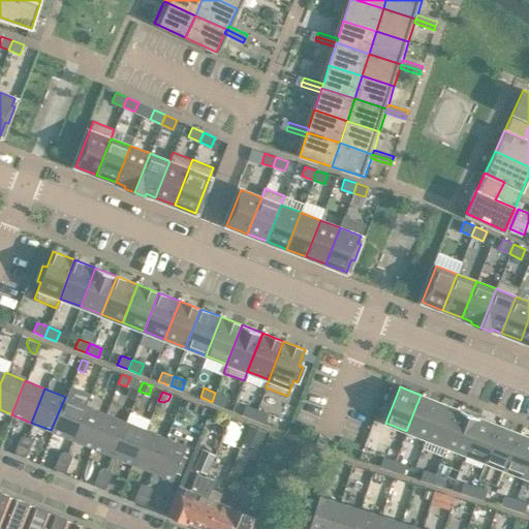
[(227,397),(215,393),(212,402),(223,406),(227,397)]
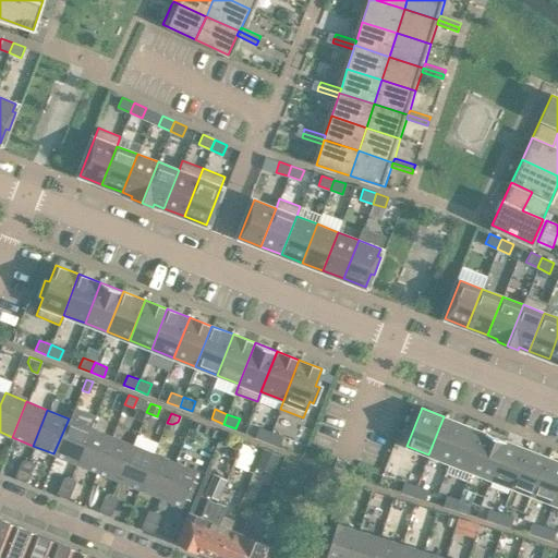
[(464,424),(444,416),(428,455),(449,462),(464,424)]
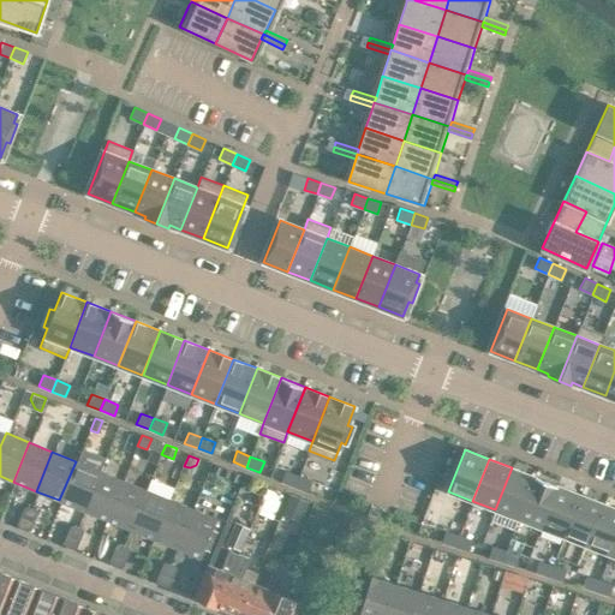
[(76,461),(59,500),(83,509),(99,471),(76,461)]
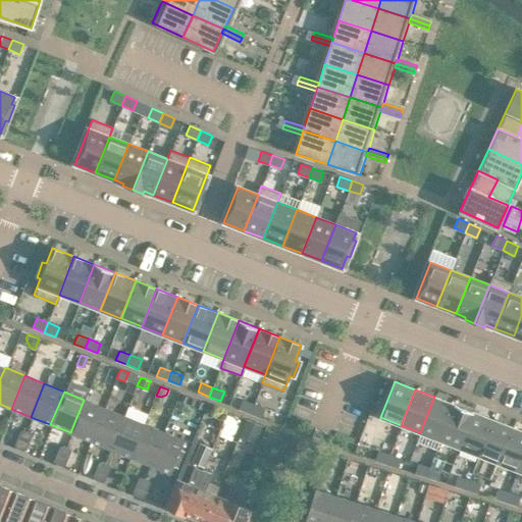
[(185,404),(188,396),(183,394),(178,402),(185,404)]
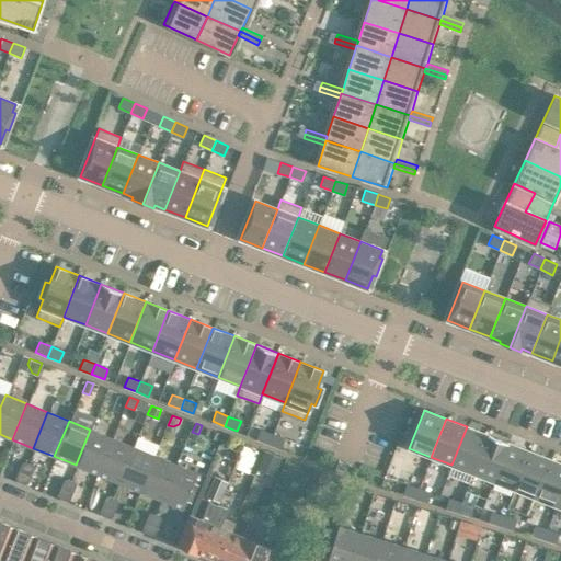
[(208,436),(210,428),(205,426),(202,434),(208,436)]
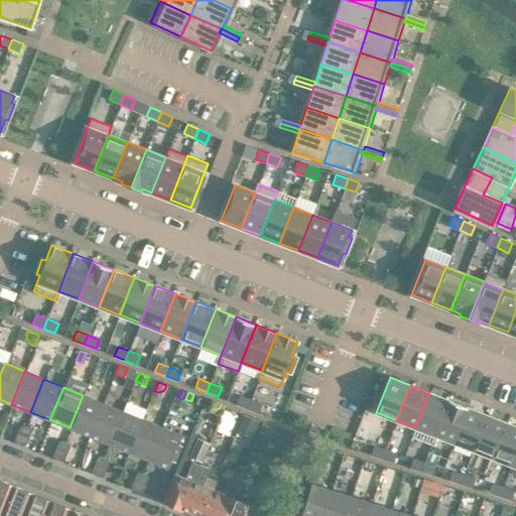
[(448,400),(429,392),(415,427),(434,435),(448,400)]
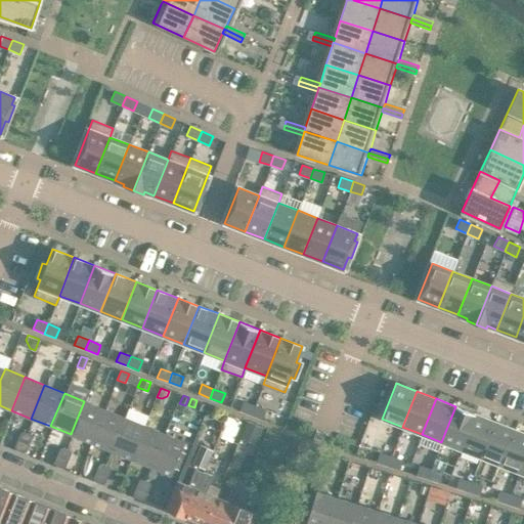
[(255,404),(243,400),(239,409),(251,415),(255,404)]
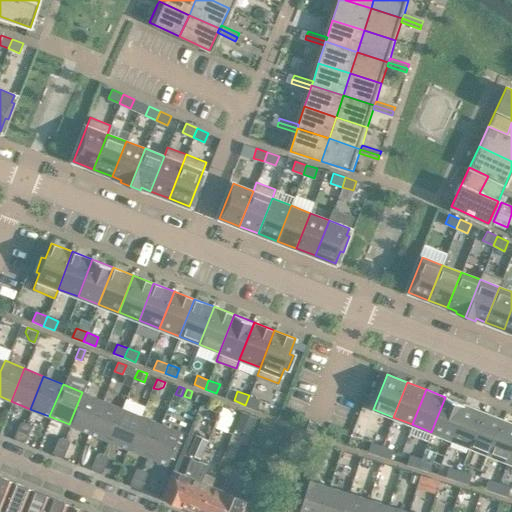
[(101,399),(82,392),(69,424),(88,432),(101,399)]
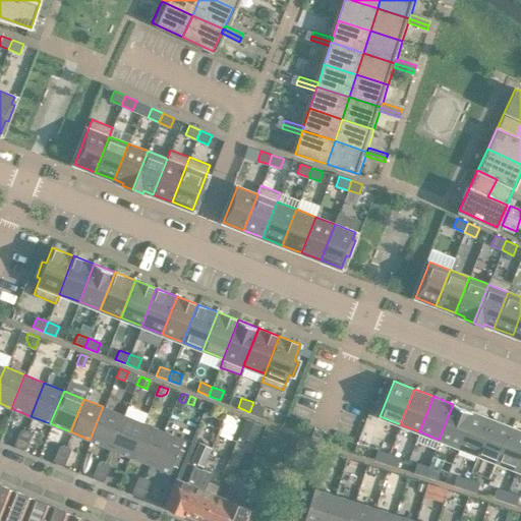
[(200,409),(204,401),(197,399),(194,407),(200,409)]
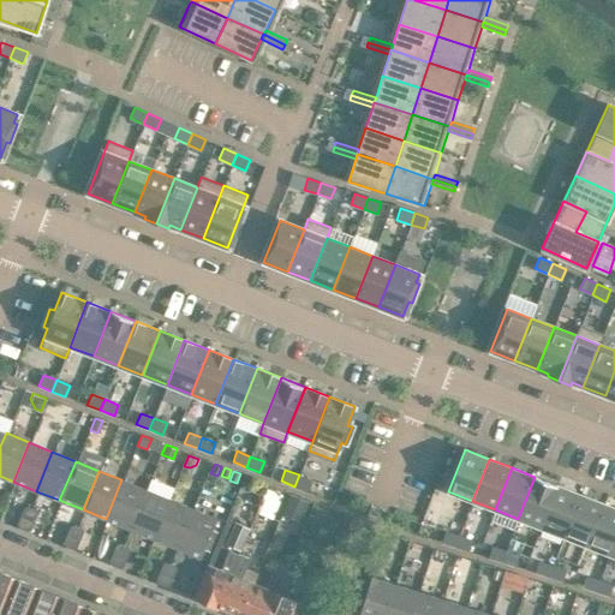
[(312,481),(299,475),(294,487),(308,491),(312,481)]
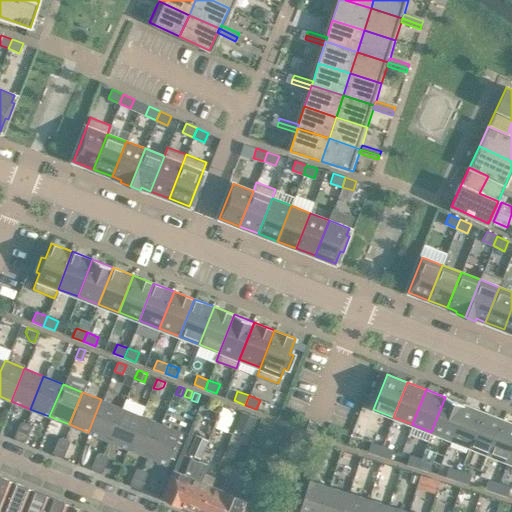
[(464,404),(445,397),(431,432),(450,439),(464,404)]
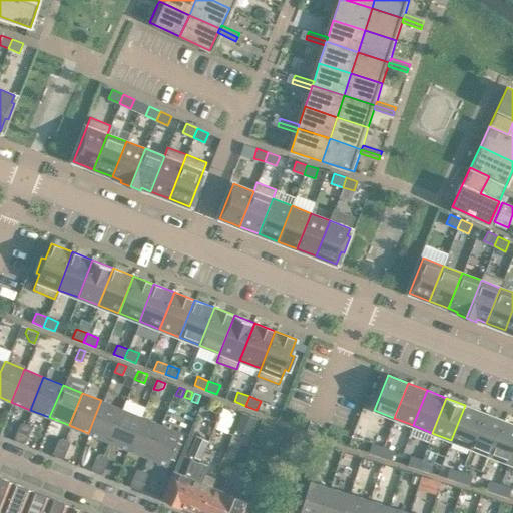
[(101,400),(88,433),(107,441),(120,408),(101,400)]
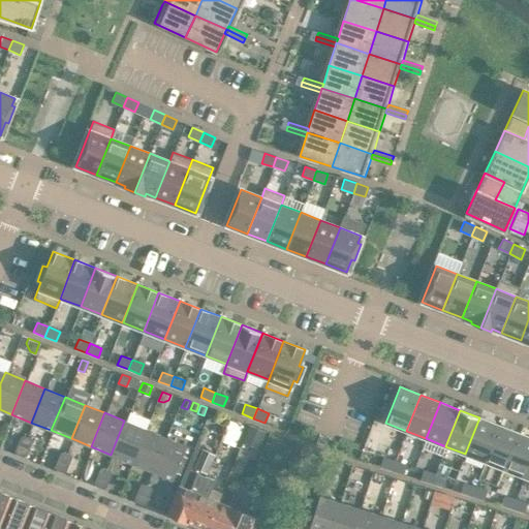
[(499,426),(479,417),(465,454),(485,462),(499,426)]
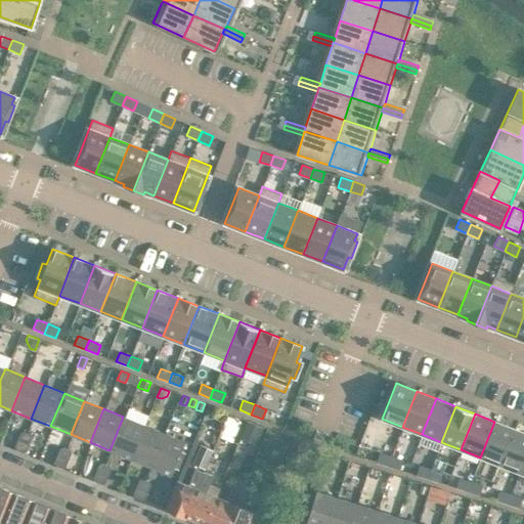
[(227,416),(219,436),(230,440),(238,420),(227,416)]
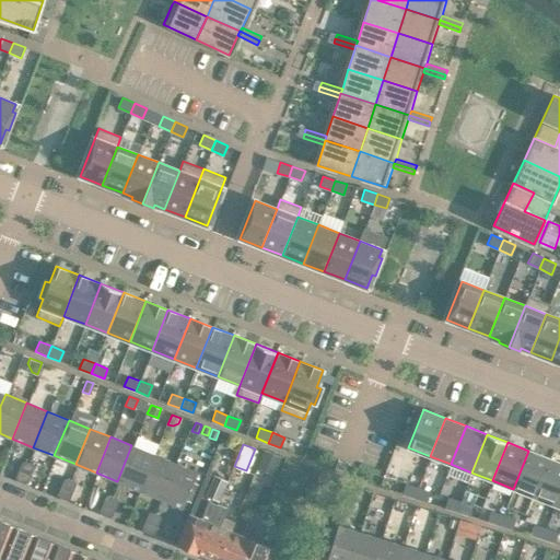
[(131,445),(117,481),(139,489),(153,454),(131,445)]
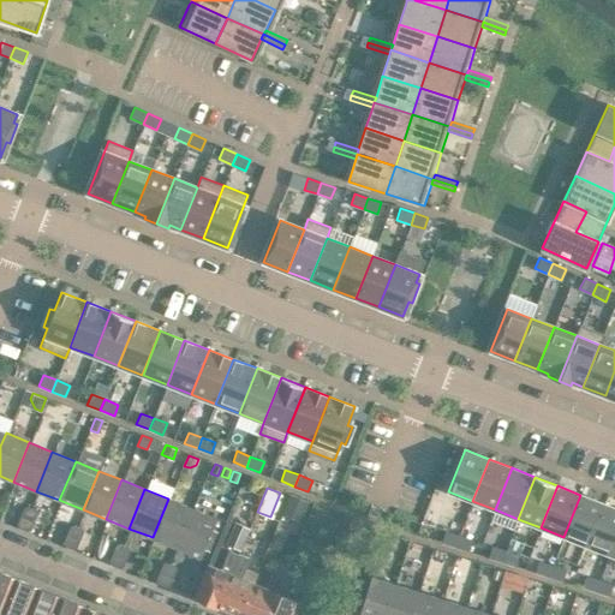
[(309,502),(291,495),(284,513),(302,520),(309,502)]
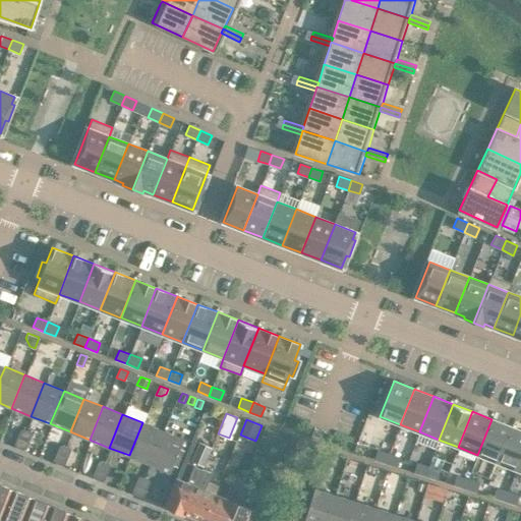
[(511,426),(491,419),(477,455),(497,462),(511,426)]
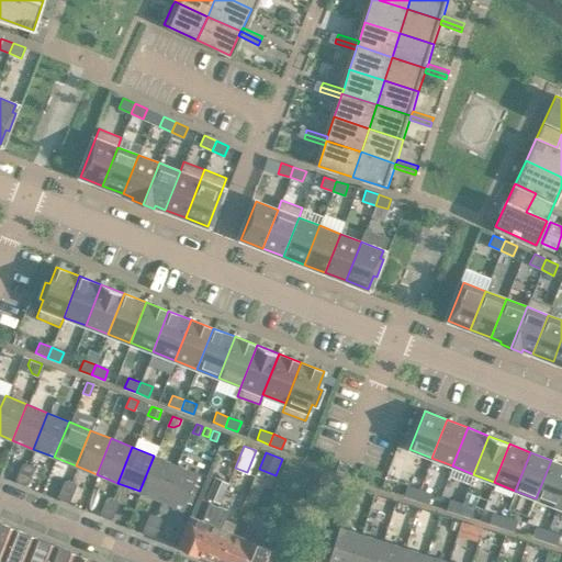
[(154,456),(139,491),(160,499),(175,463),(154,456)]
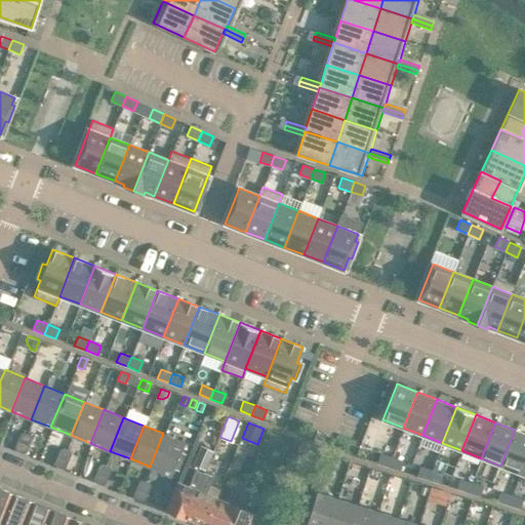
[(524,459),(524,434),(515,430),(500,466),(520,473),(524,459)]
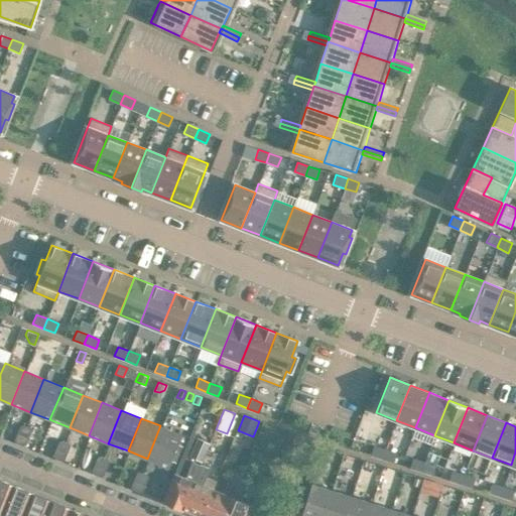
[(17,432),(28,437),(31,430),(29,427),(22,424),(20,425),(17,432)]
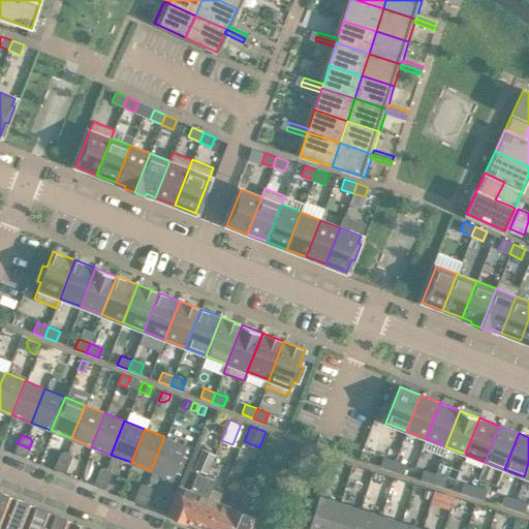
[(164,436),(151,470),(172,478),(175,471),(176,468),(185,445),(164,436)]
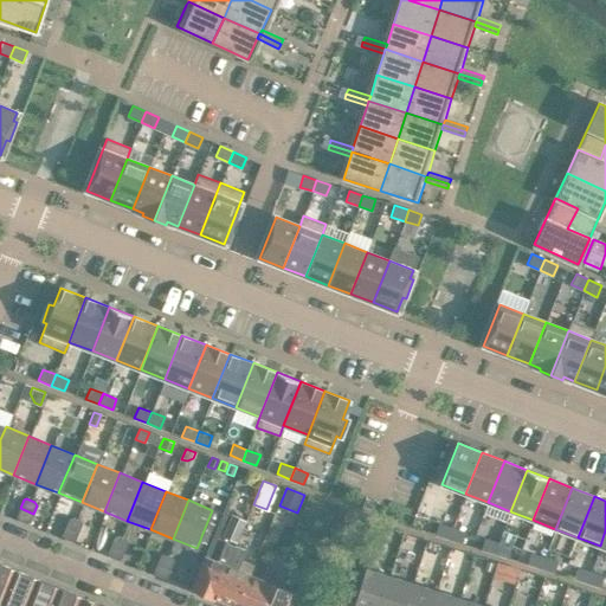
[(33,514),(20,508),(17,516),(18,520),(26,522),(30,521),(33,514)]
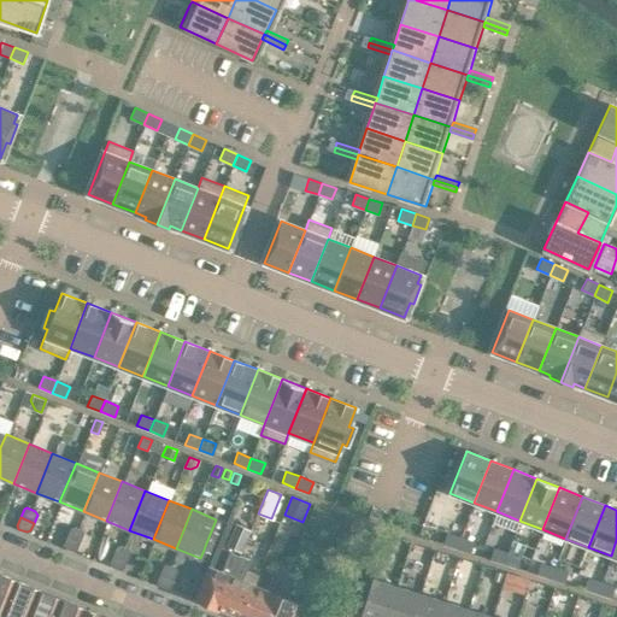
[(66,536),(80,541),(83,533),(82,530),(74,527),(70,528),(66,536)]
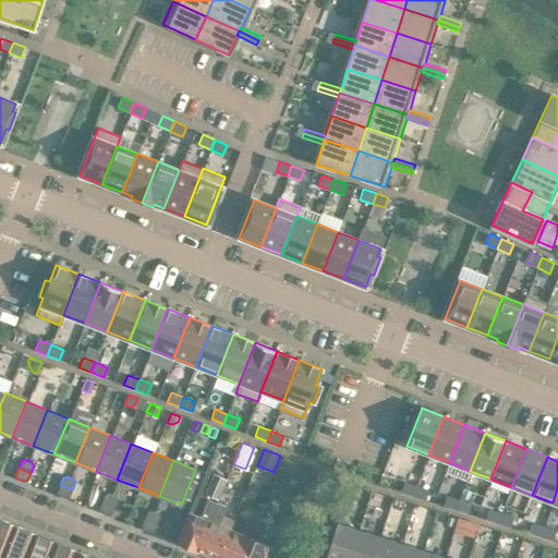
[(197,482),(192,478),(185,494),(184,497),(190,499),(197,482)]
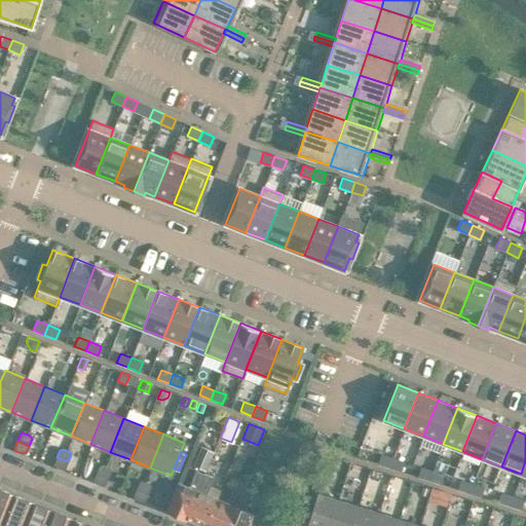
[(392,457),(380,453),(377,463),(389,467),(392,457)]
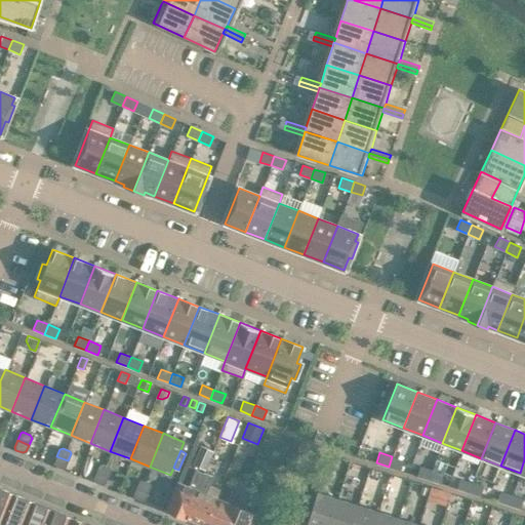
[(68,460),(56,456),(53,463),(55,466),(62,469),(65,468),(68,460)]
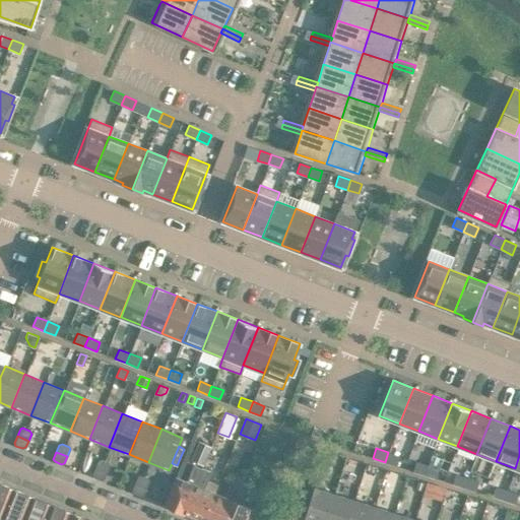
[(175,477),(163,506),(183,514),(201,467),(205,456),(197,452),(185,481),(175,477)]
